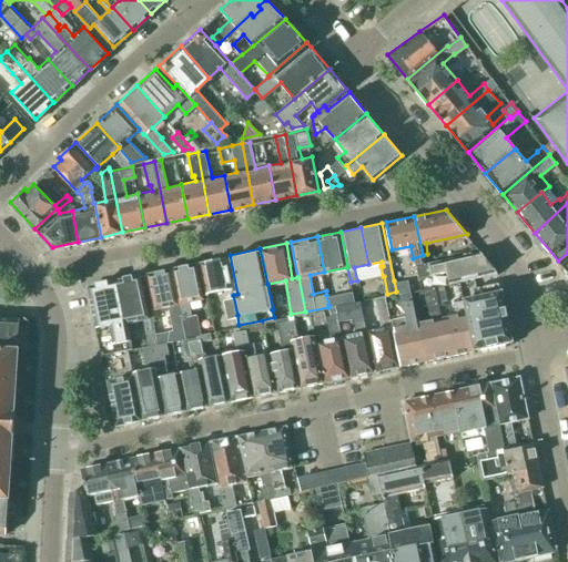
[(497,271),(480,249),(428,261),(428,262),(417,263),(419,275),(432,273),(447,269),(449,281),(497,271)]
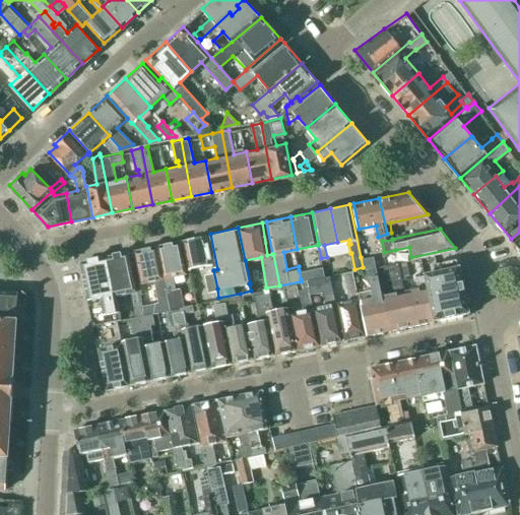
[(189,267),(212,262),(206,235),(183,240),(189,267)]
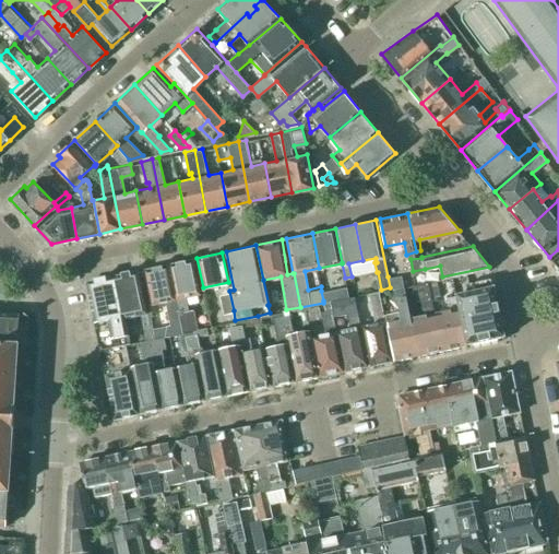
[(189,308),(186,295),(200,293),(193,259),(169,263),(185,331),(191,330),(198,329),(193,307),(189,308)]
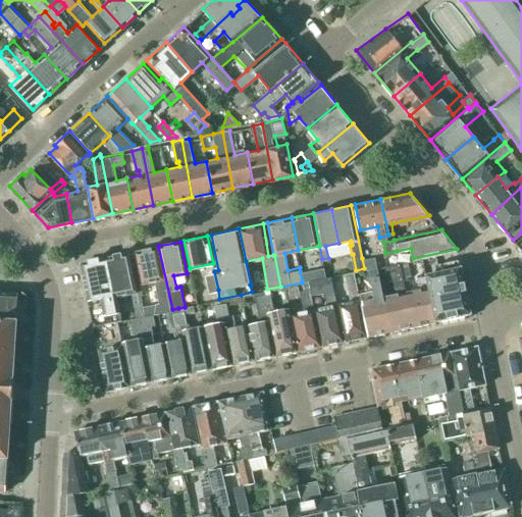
[(165,311),(172,309),(158,246),(136,251),(142,282),(155,279),(157,293),(158,292),(160,301),(156,302),(154,313),(165,310),(165,311)]
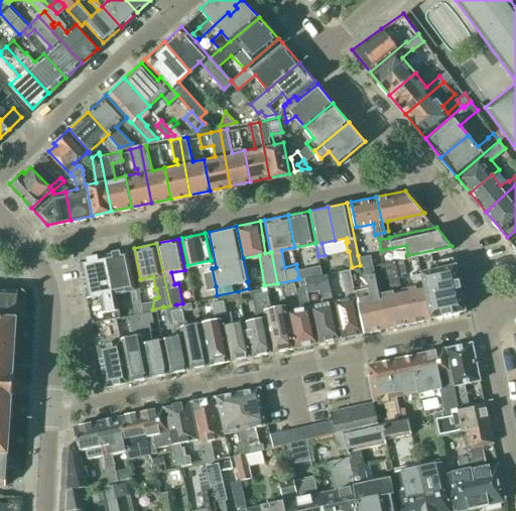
[(144,311),(144,309),(143,309),(138,285),(134,286),(127,249),(121,250),(120,249),(112,250),(112,252),(107,253),(115,292),(117,292),(130,290),(132,303),(119,306),(118,306),(120,315),(129,314),(137,312),(144,311)]
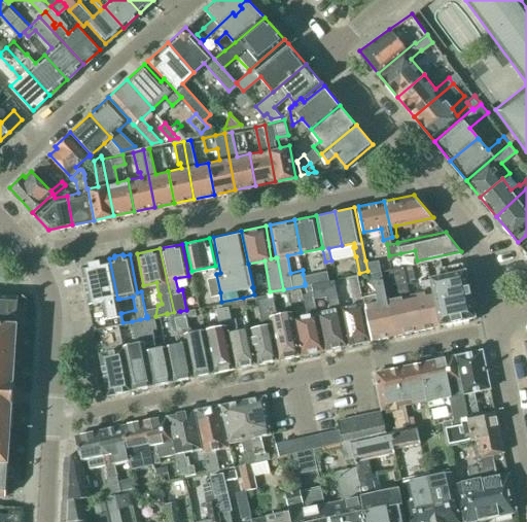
[(389,255),(379,257),(381,265),(381,269),(391,266),(389,255)]
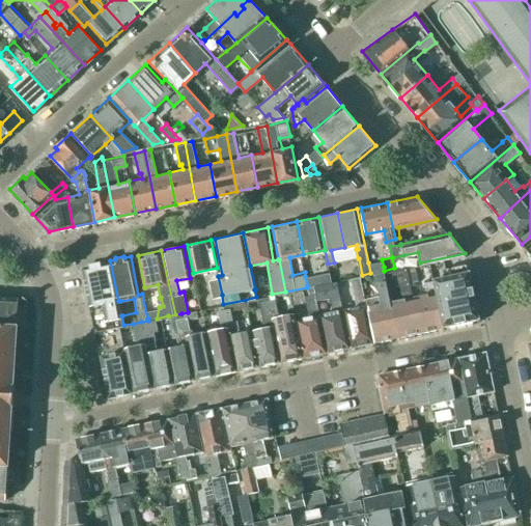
[(382,259),(368,263),(370,273),(374,272),(384,271),(384,267),(382,259)]
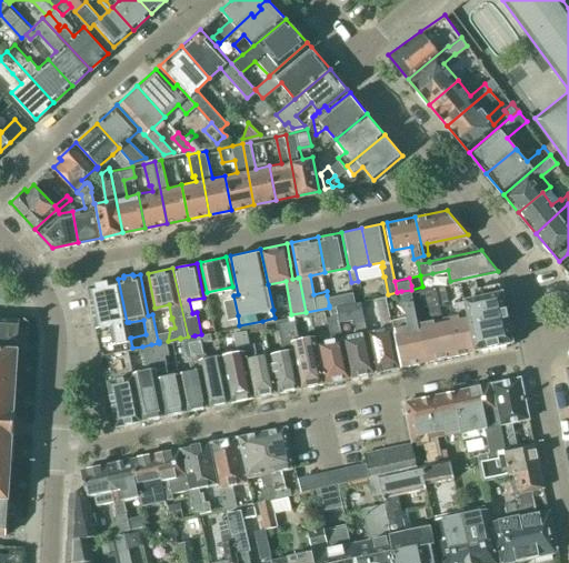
[(131,338),(129,322),(127,322),(118,279),(88,285),(101,355),(128,350),(128,349),(132,348),(130,338),(131,338)]
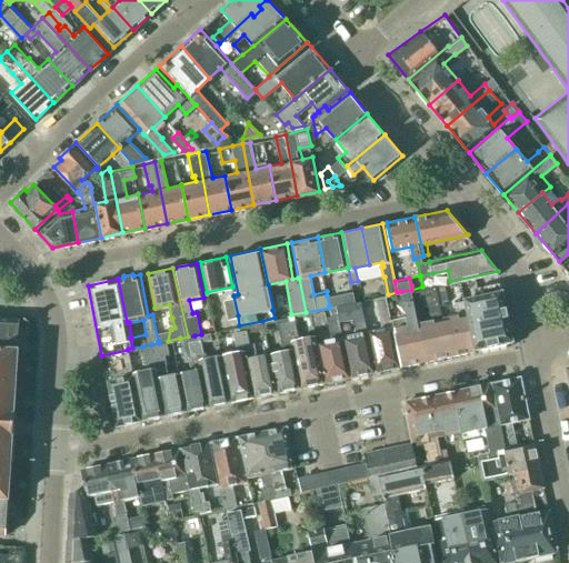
[(439,284),(435,285),(439,301),(448,299),(445,283),(439,284)]
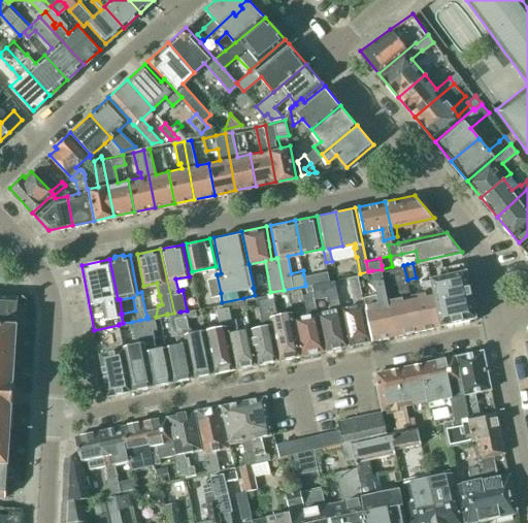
[(418,329),(411,294),(407,280),(403,265),(390,267),(393,284),(398,283),(400,296),(388,299),(394,334),(418,329)]
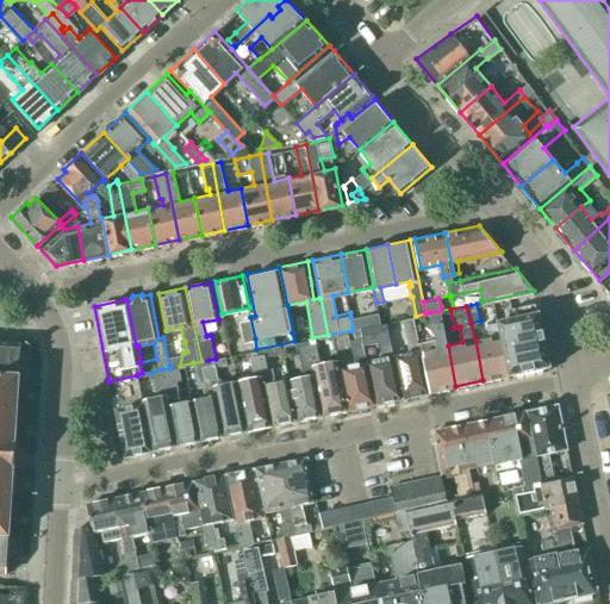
[(455,386),(448,346),(443,323),(441,311),(430,312),(430,313),(433,325),(437,348),(423,350),(421,352),(429,391),(455,386)]
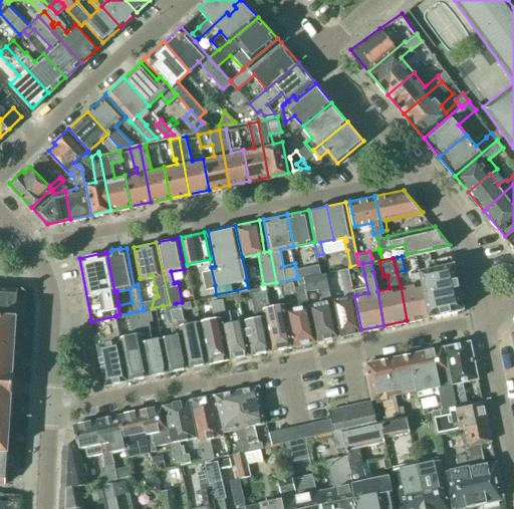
[(419,270),(429,315),(464,308),(454,263),(419,270)]
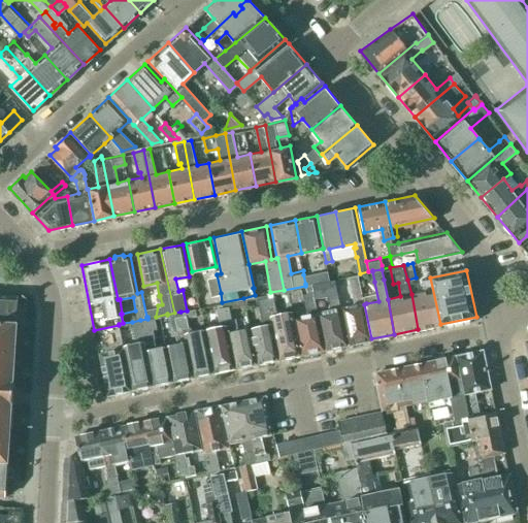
[(309,273),(303,274),(305,284),(310,283),(311,283),(315,282),(312,272),(309,273)]
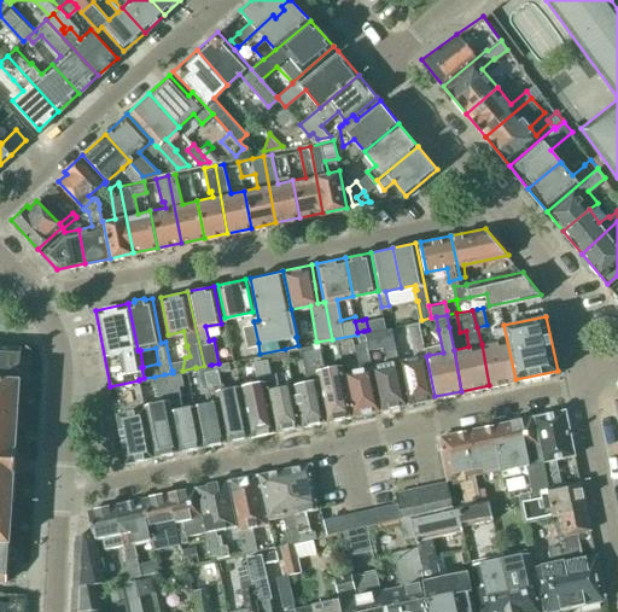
[(489,385),(516,379),(503,325),(494,327),(496,341),(482,344),(489,385)]
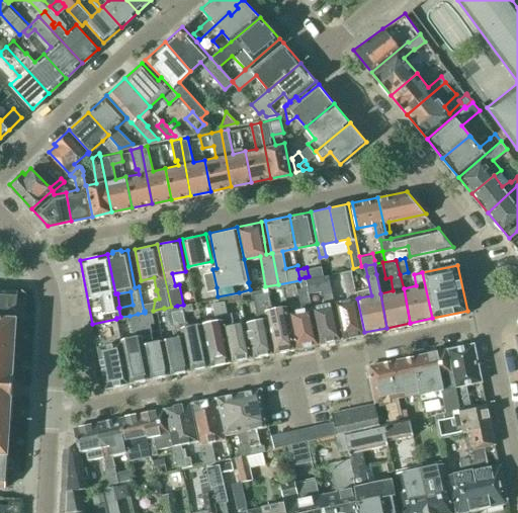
[(343,337),(336,301),(334,302),(329,273),(309,276),(306,277),(308,285),(309,291),(322,288),(325,304),(314,306),(321,342),(343,337)]
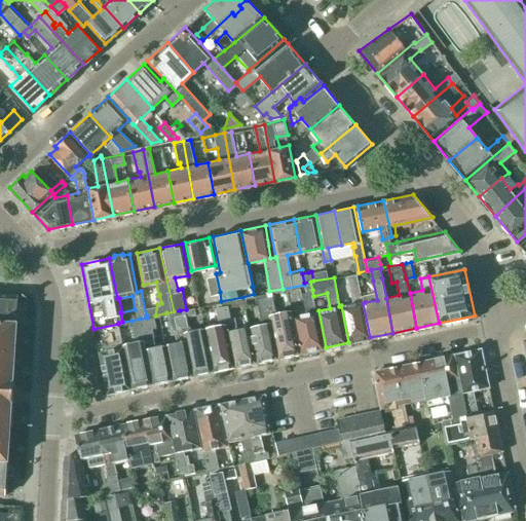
[(363,303),(365,302),(360,278),(351,281),(355,296),(352,297),(353,303),(341,305),(348,342),(370,337),(363,303)]
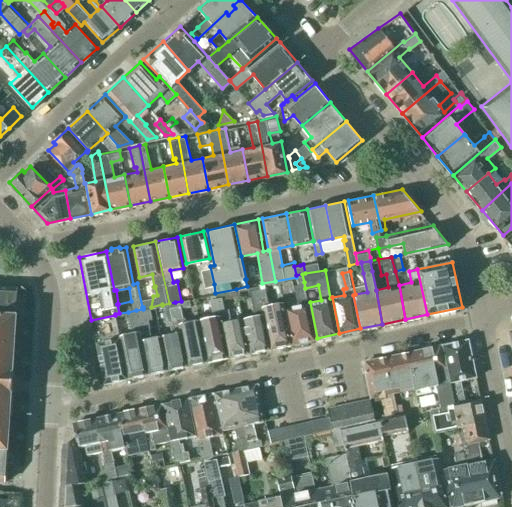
[(317,338),(310,302),(308,302),(305,288),(304,282),(298,283),(294,284),(298,301),(298,305),(285,307),(292,343),(317,338)]
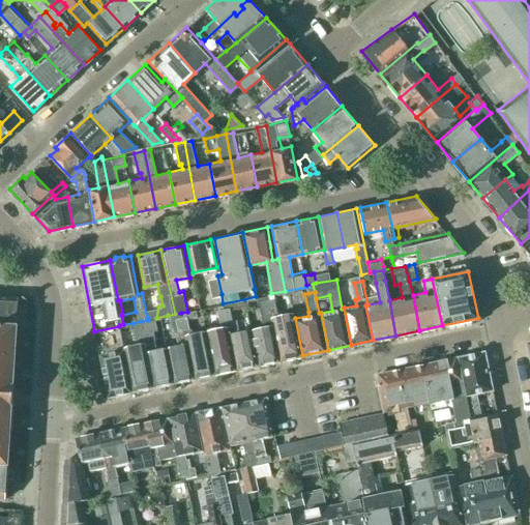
[(260,363),(280,359),(270,312),(265,313),(262,300),(266,299),(265,294),(258,296),(260,303),(264,326),(253,329),(260,363)]
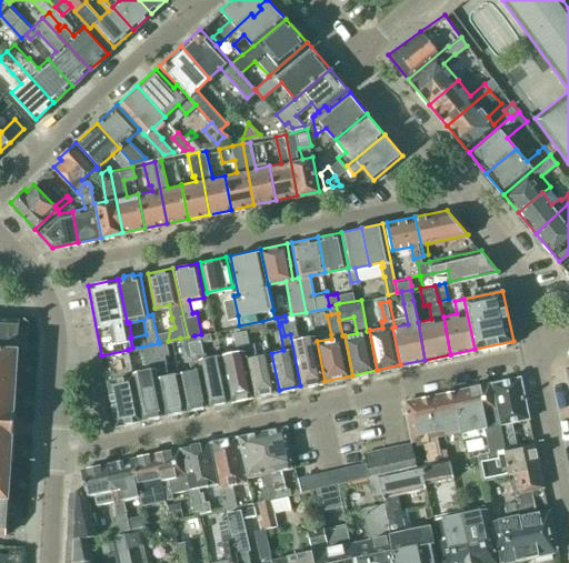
[(325,381),(317,341),(315,334),(298,338),(295,319),(288,320),(287,315),(285,315),(286,321),(281,322),(285,335),(290,334),(300,385),(325,381)]
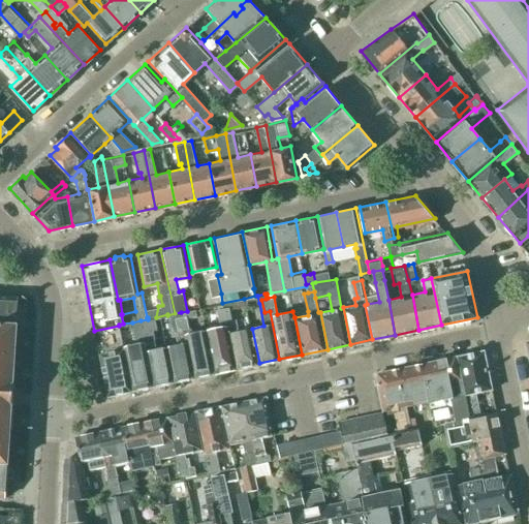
[(0,495),(4,496),(6,464),(8,464),(11,404),(12,404),(13,384),(17,325),(14,325),(17,296),(0,295),(0,495)]
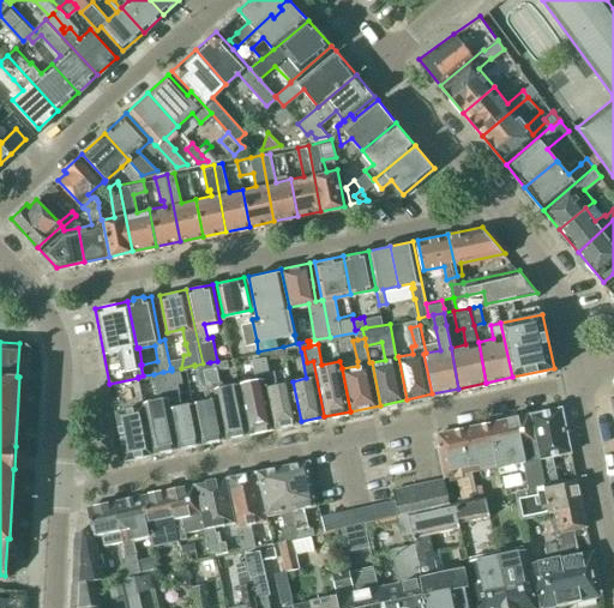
[(269,369),(265,356),(265,355),(259,356),(252,357),(256,378),(239,381),(250,432),(275,427),(266,386),(263,371),(269,369)]
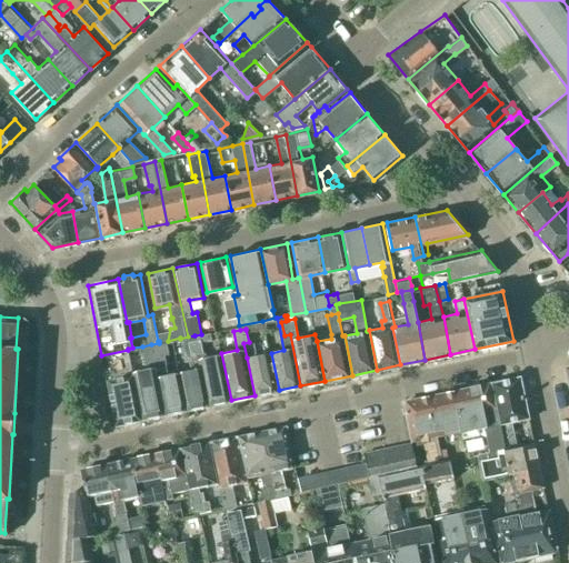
[(231,400),(221,353),(206,357),(202,340),(212,338),(211,332),(201,334),(195,335),(196,340),(190,340),(192,352),(198,351),(210,404),(231,400)]
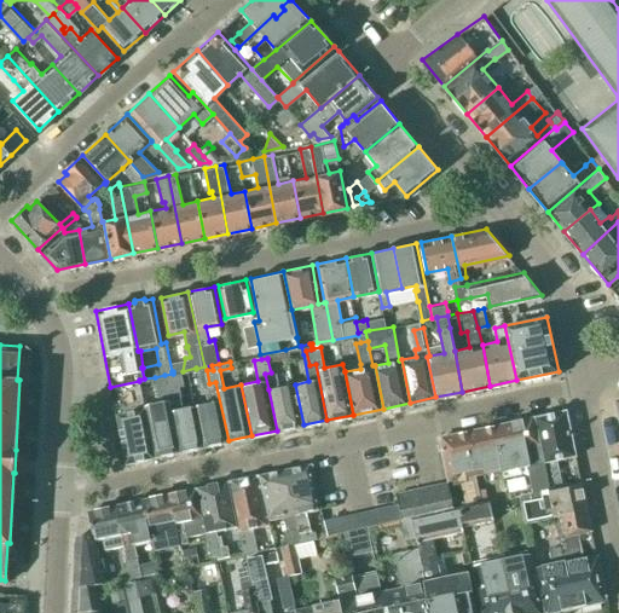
[(206,445),(229,440),(215,382),(209,383),(207,370),(213,370),(212,365),(204,366),(196,369),(200,386),(204,386),(208,403),(196,405),(206,445)]
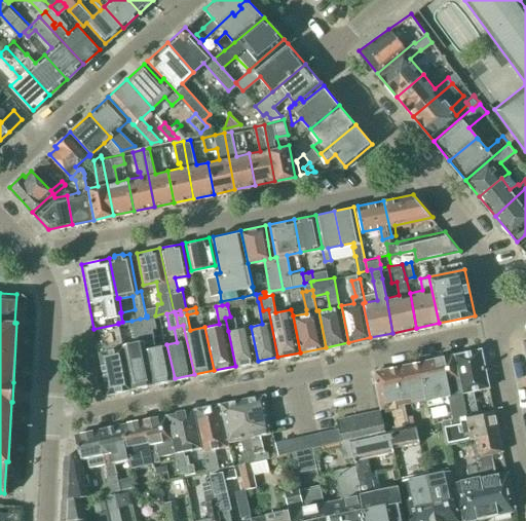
[(175,378),(166,344),(156,346),(152,326),(156,326),(154,314),(147,315),(147,318),(140,319),(141,323),(146,322),(148,333),(143,334),(153,383),(175,378)]
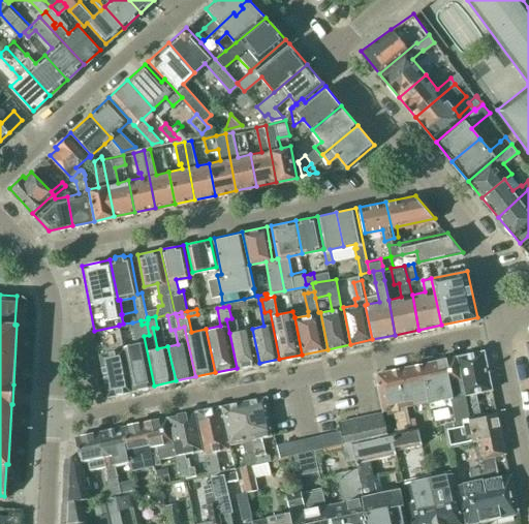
[(134,390),(154,386),(144,336),(149,335),(147,324),(142,325),(141,320),(132,322),(136,343),(125,345),(134,390)]
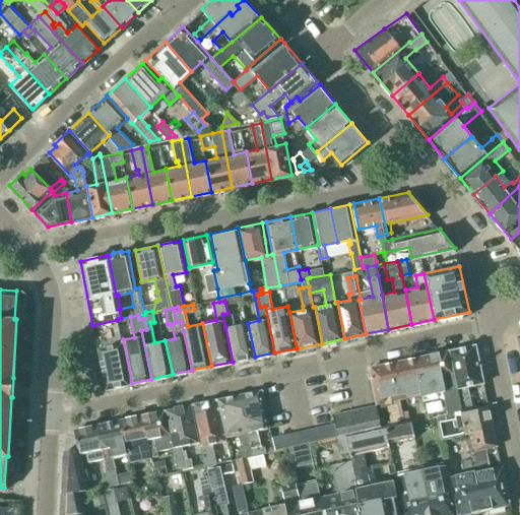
[(132,383),(123,339),(121,339),(117,320),(92,325),(106,388),(132,383)]
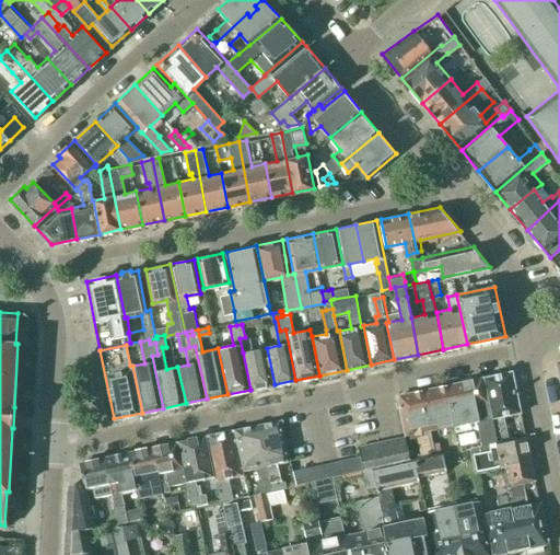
[(251,390),(275,384),(267,348),(243,353),(251,390)]
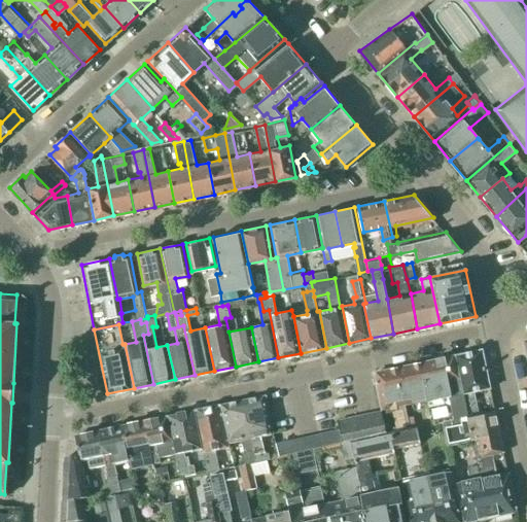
[(456,354),(463,392),(490,387),(482,348),(456,354)]
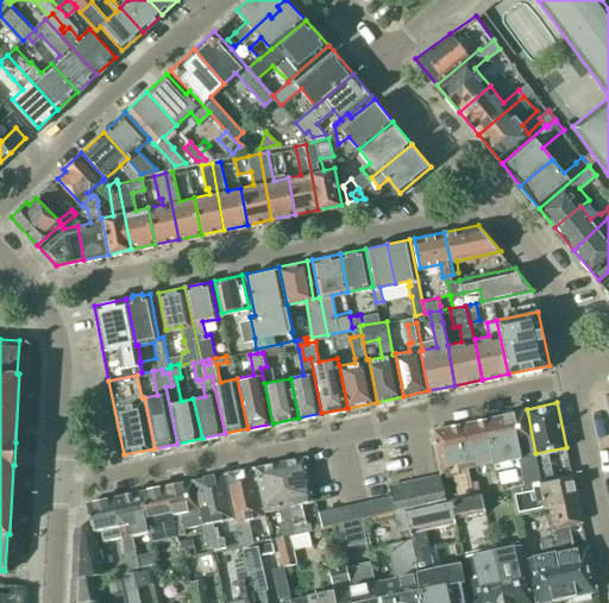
[(540,478),(535,453),(527,409),(484,418),(491,453),(493,462),(495,460),(500,488),(512,485),(540,479),(540,478)]
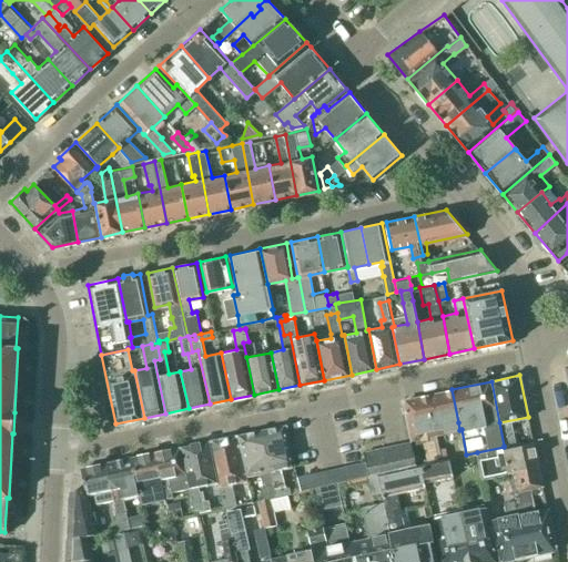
[(434,427),(458,422),(452,389),(427,395),(434,427)]
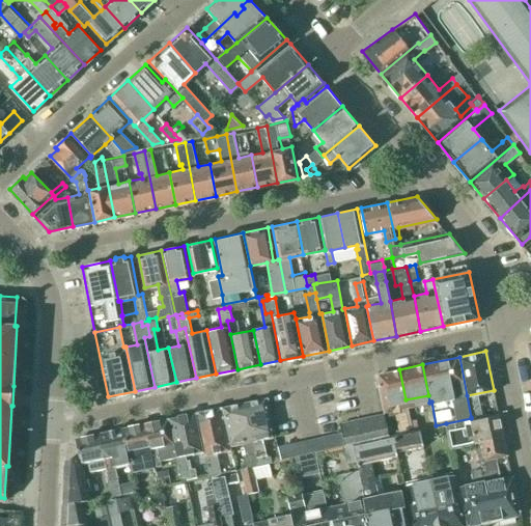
[(407,405),(406,399),(399,369),(375,375),(383,409),(395,407),(400,435),(414,433),(408,404),(407,405)]
